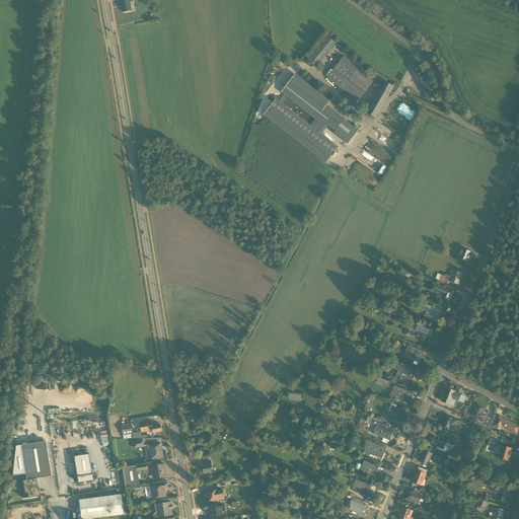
[(131,12),(129,0),(121,0),(124,13),(131,12)]
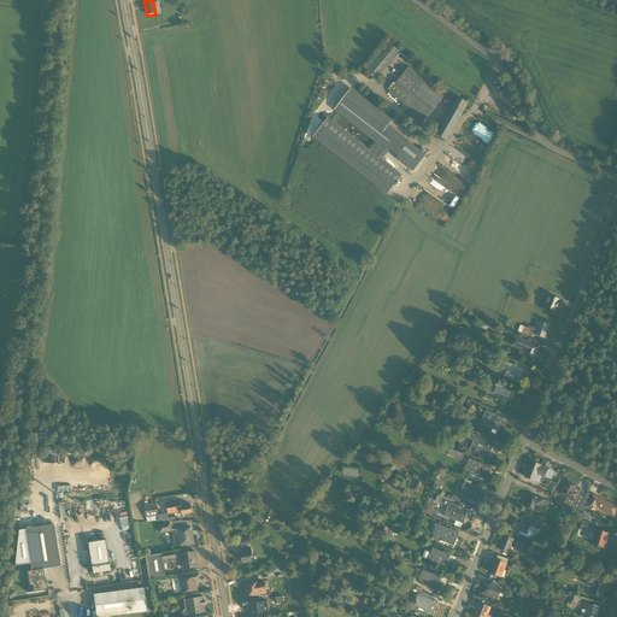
[(399,52),(387,42),(364,71),(376,81),(399,52)]
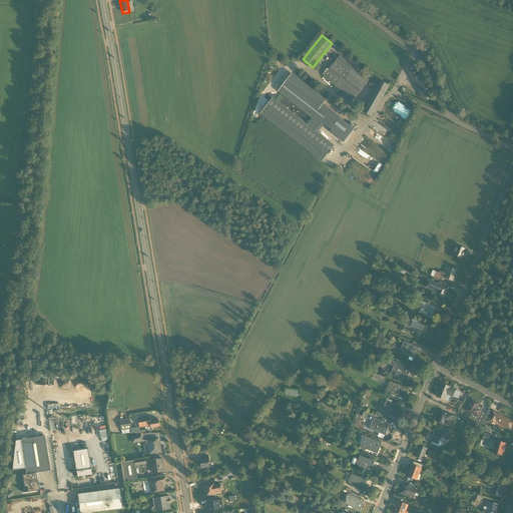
[(355,99),(367,84),(369,86),(368,88),(375,91),(369,102),(366,100),(360,110),(371,117),(389,86),(381,81),(378,85),(370,80),(340,56),(323,77),(344,93),(341,96),(351,103),(355,99)]
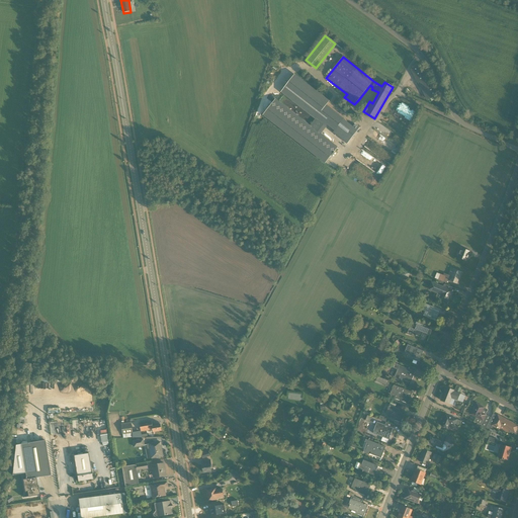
[(262,115),(325,164),(338,148),(321,135),(327,126),(334,132),(332,134),(347,145),(360,127),(357,125),(355,128),(344,119),(344,118),(327,105),(330,101),(294,75),(280,93),(315,119),(310,125),(275,99),(262,115)]
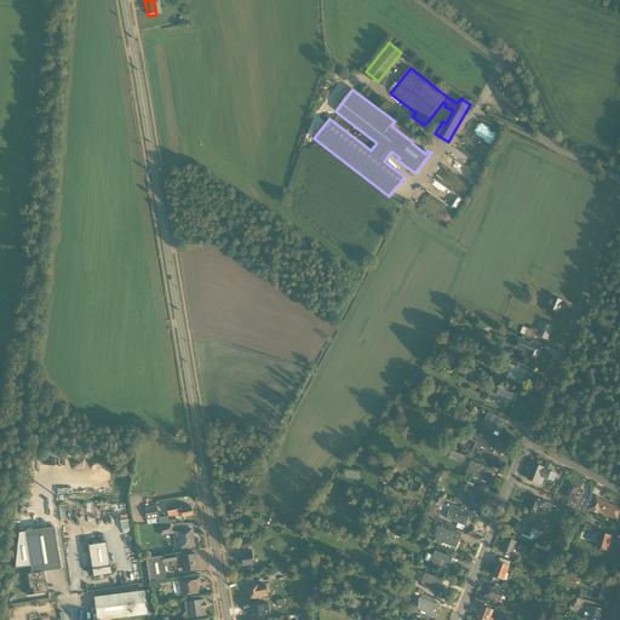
[(550,304),(547,309),(557,313),(561,305),(563,306),(566,303),(549,297),(546,303),(550,304)]
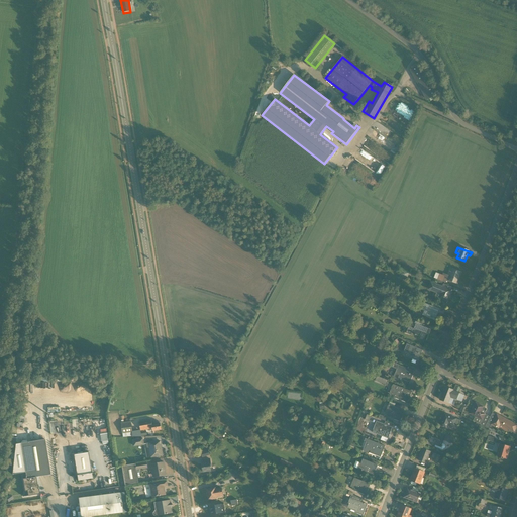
[(407,280),(410,272),(402,270),(399,278),(407,280)]
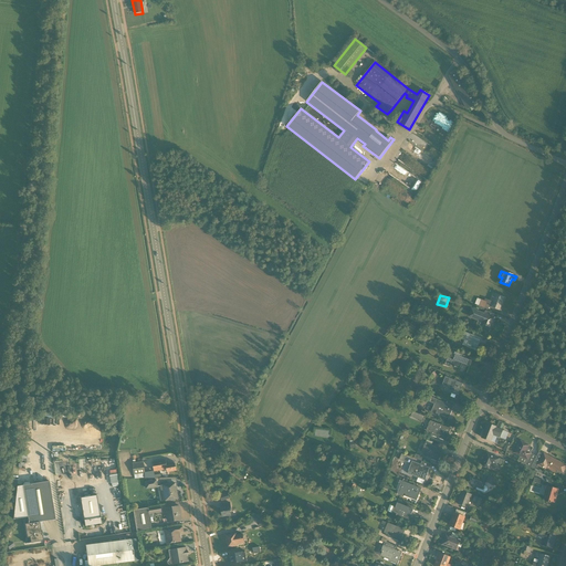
[(478,299),(475,304),(489,310),(490,307),(499,311),(504,300),(495,295),(492,303),(484,300),(483,302),(478,299)]
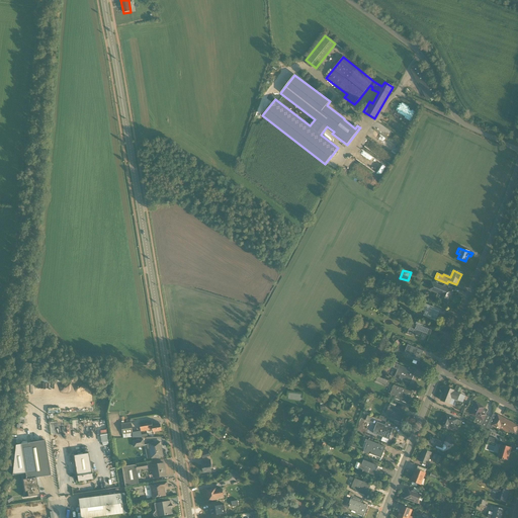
[(447,303),(451,291),(430,282),(427,290),(437,294),(436,297),(447,303)]
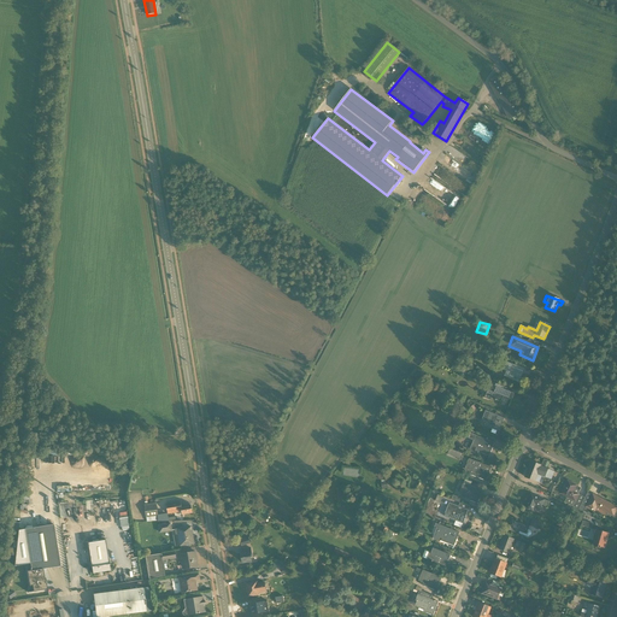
[(511,366),(501,363),(498,371),(507,375),(505,381),(518,387),(526,369),(512,364),(511,366)]
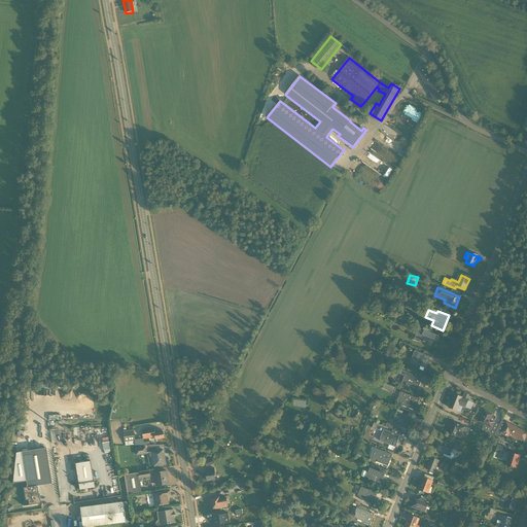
[(416,332),(414,339),(419,341),(428,344),(429,339),(436,342),(438,336),(432,334),(432,331),(422,327),(419,334),(416,332)]
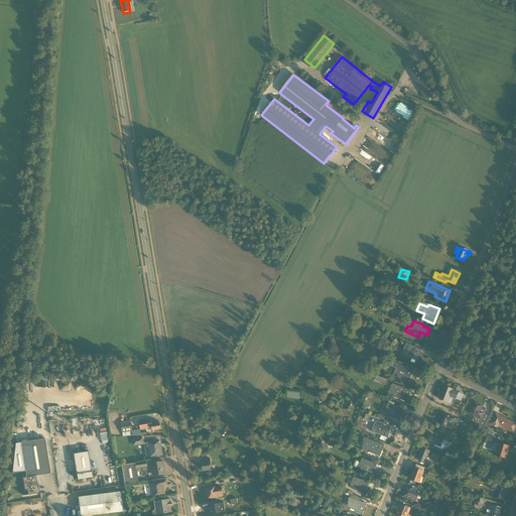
[(409,346),(406,344),(403,353),(406,354),(405,357),(417,362),(418,359),(422,350),(409,346)]
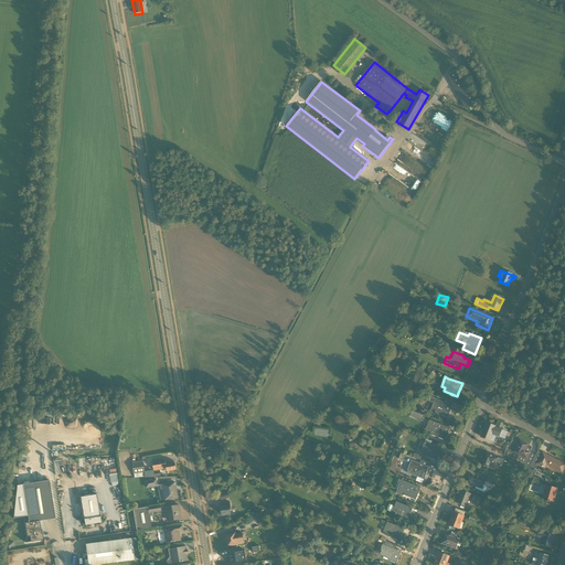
[(452,406),(435,400),(430,412),(448,418),(452,406)]
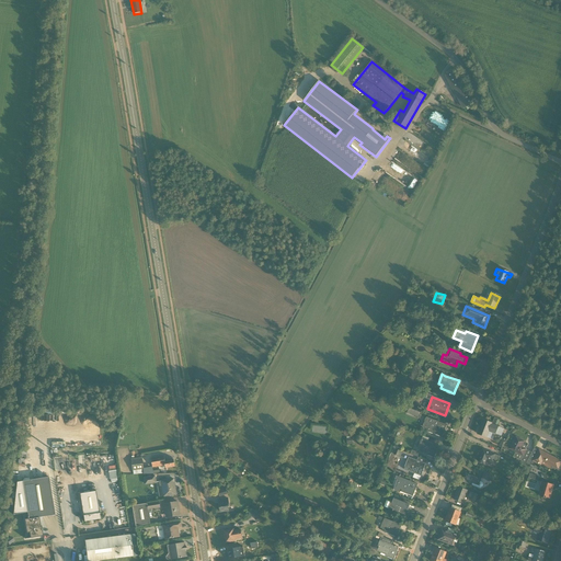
[(426,418),(421,430),(442,438),(446,426),(426,418)]
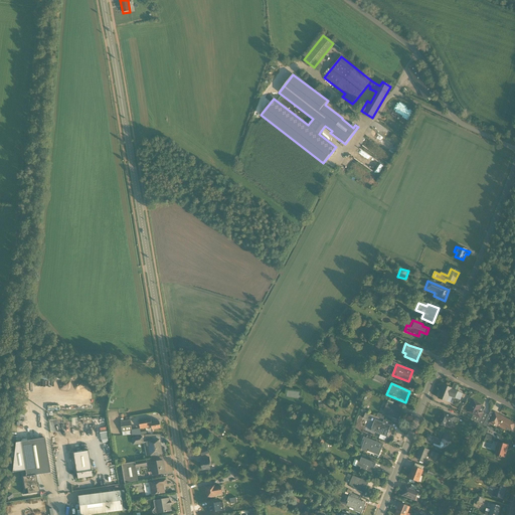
[(463,394),(457,391),(459,386),(455,385),(453,390),(451,389),(452,389),(443,385),(441,392),(439,398),(439,399),(447,402),(449,396),(454,399),(455,398),(460,401),(463,394)]
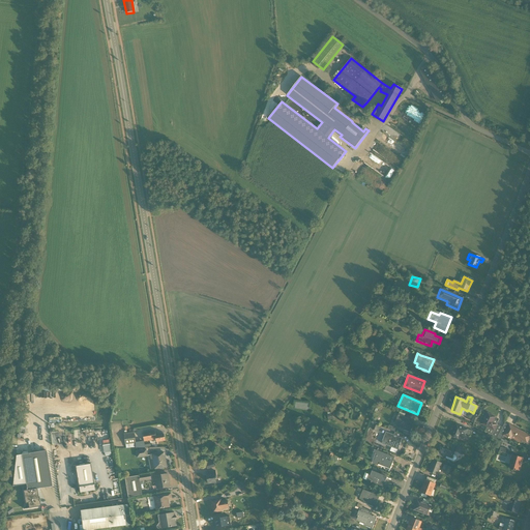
[(496,417),(489,413),(482,424),(487,427),(484,432),(496,438),(501,428),(492,423),(496,417)]
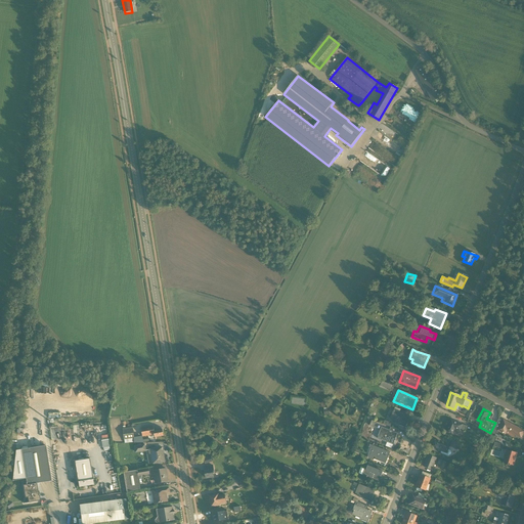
[(409,417),(394,410),(390,420),(394,421),(393,423),(404,428),(409,417)]
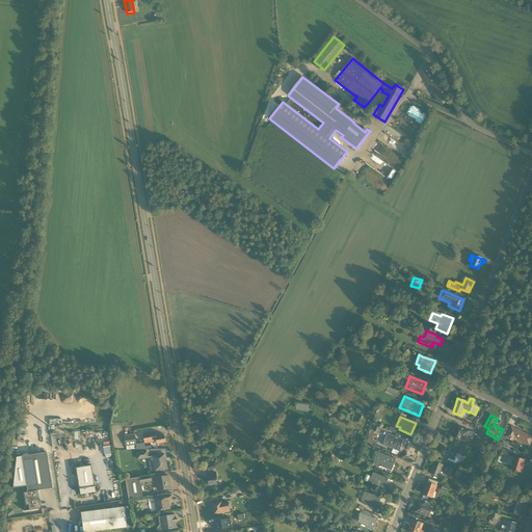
[(511,428),(507,426),(499,440),(503,442),(505,439),(512,443),(514,439),(529,446),(531,440),(531,437),(511,427),(511,428)]
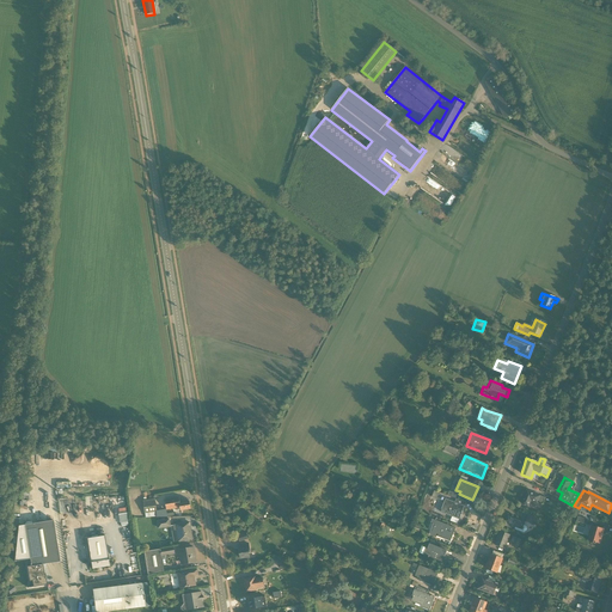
[(542,506),(545,499),(526,491),(521,505),(528,508),(531,501),(542,506)]
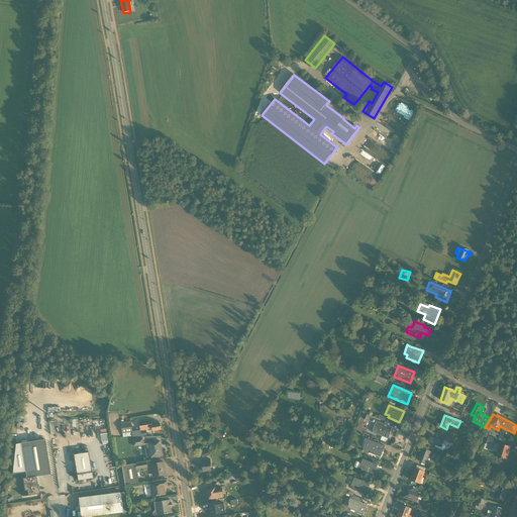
[(152,429),(152,431),(161,430),(160,424),(151,425),(151,420),(139,422),(140,431),(152,429)]
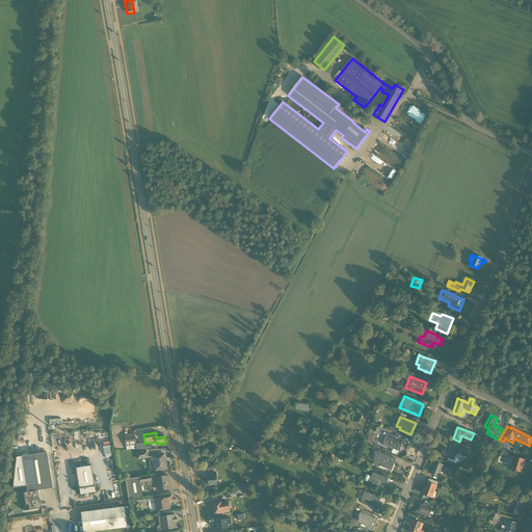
[(395,436),(387,433),(383,443),(388,445),(387,447),(398,452),(404,437),(396,434),(395,436)]
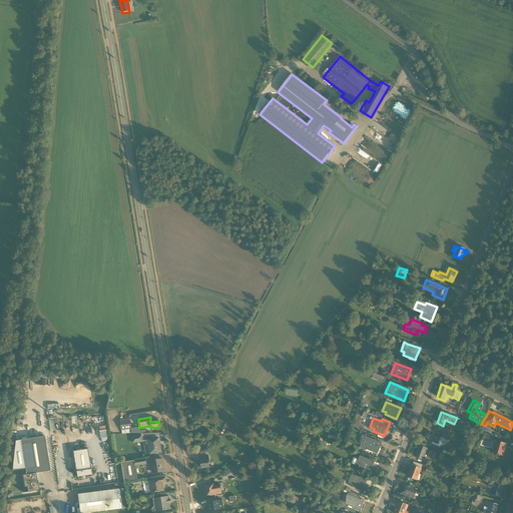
[(131,433),(131,434),(136,433),(135,428),(131,428),(130,419),(120,420),(122,434),(131,433)]
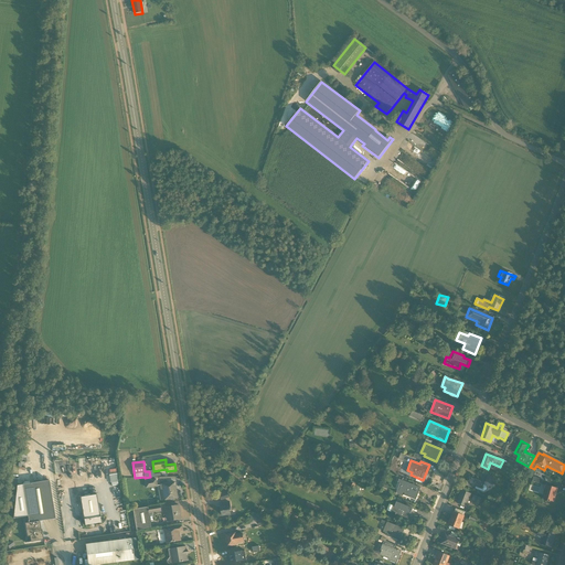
[(499,479),(488,475),(486,482),(496,487),(499,479)]
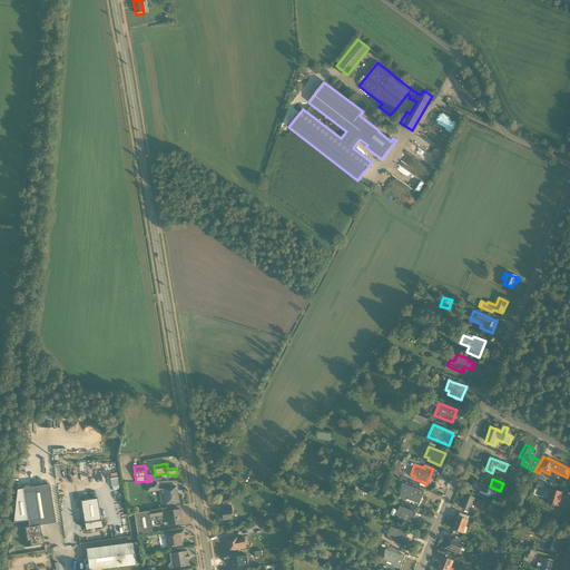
[(489,487),(473,481),(470,488),(471,488),(470,490),(487,497),(490,495),(491,492),(490,490),(488,489),(489,487)]
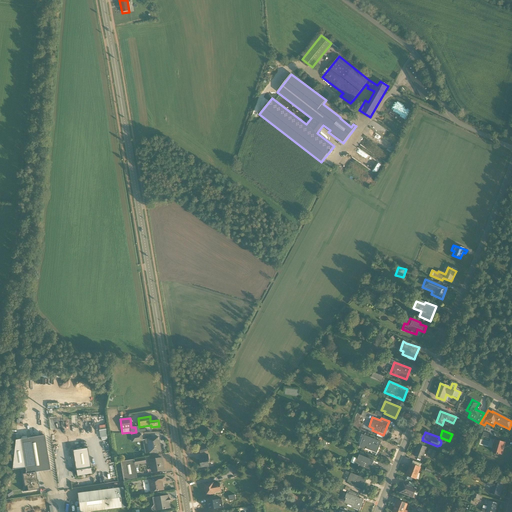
[(50,470),(44,436),(20,440),(25,474),(23,475),(25,487),(27,486),(28,491),(38,490),(35,472),(50,470)]
